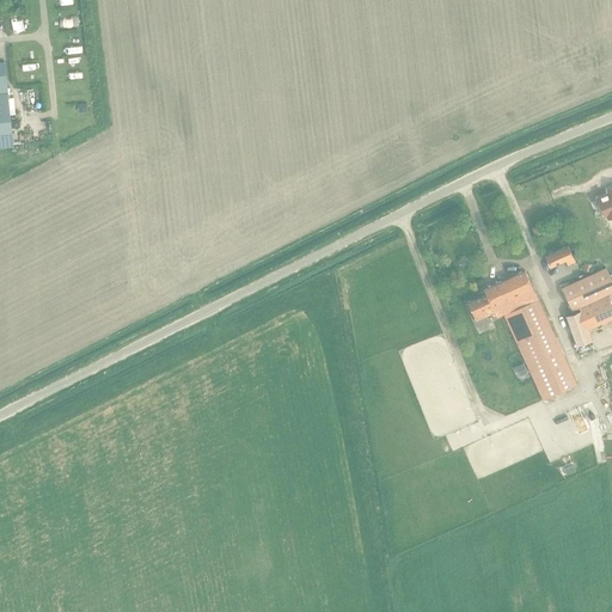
[(0,93),(0,146),(13,146),(7,93),(0,93)]
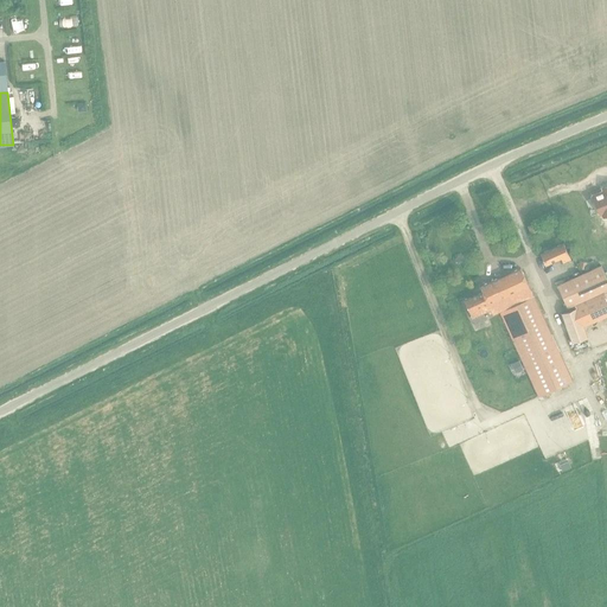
[(606,186),(604,187),(605,191),(593,196),(600,213),(602,212),(604,216),(606,213),(606,186)]
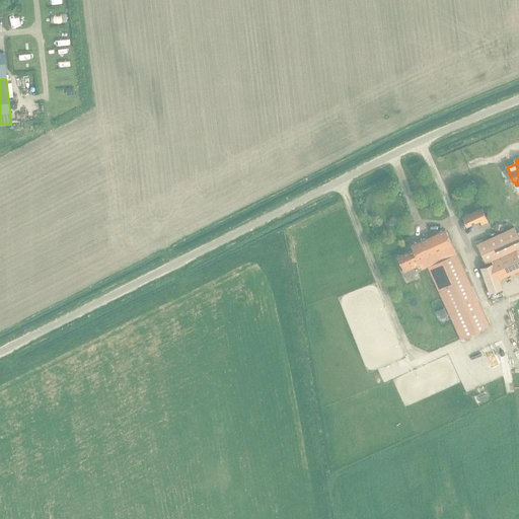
[(482,226),(488,223),(480,210),(461,219),(466,228),(478,222),(482,226)]
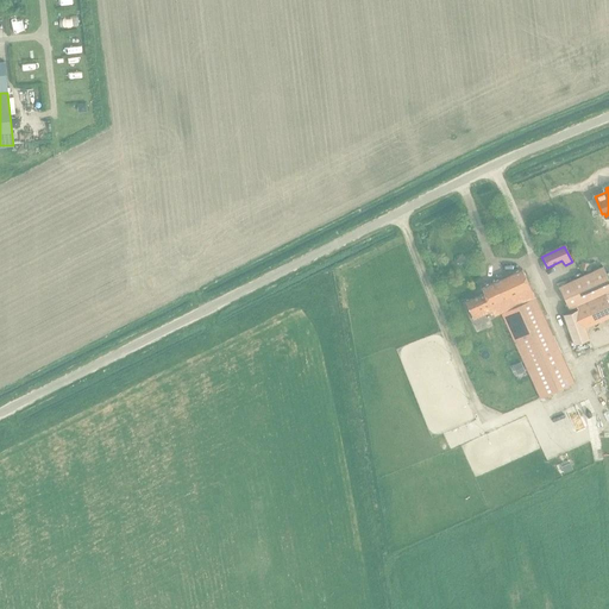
[(584,330),(608,318),(608,281),(603,268),(558,288),(567,311),(575,307),(576,311),(562,315),(572,345),(588,339),(584,330)]
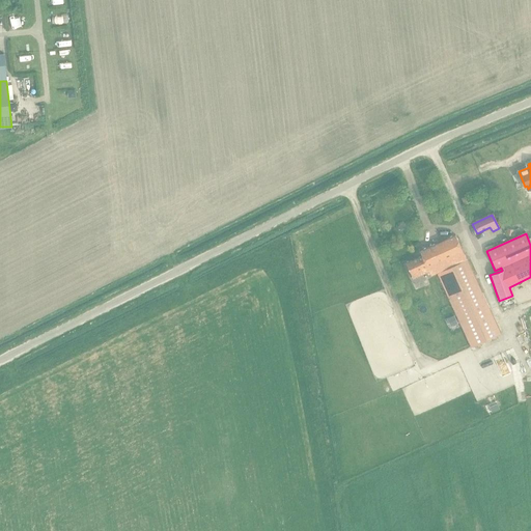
[(467,258),(466,258),(455,234),(419,250),(422,255),(406,262),(413,278),(424,273),(426,277),(430,275),(437,273),(471,347),(501,334),(467,258)]
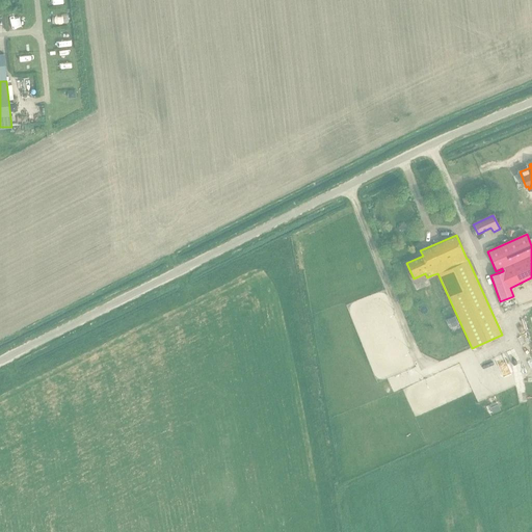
[(437,286),(424,291),(430,307),(443,302),(437,286)]
